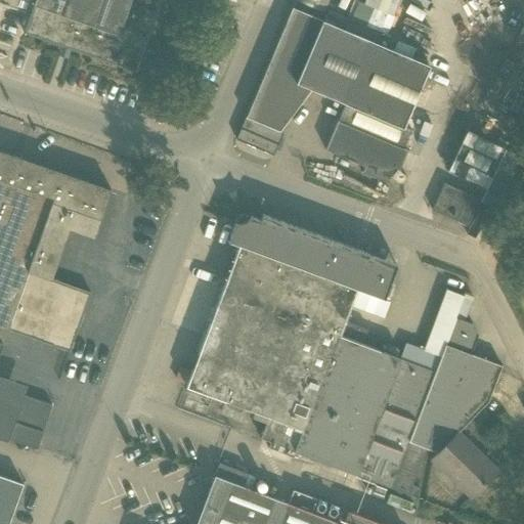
[(35,0),(24,34),(136,73),(161,0),(35,0)]
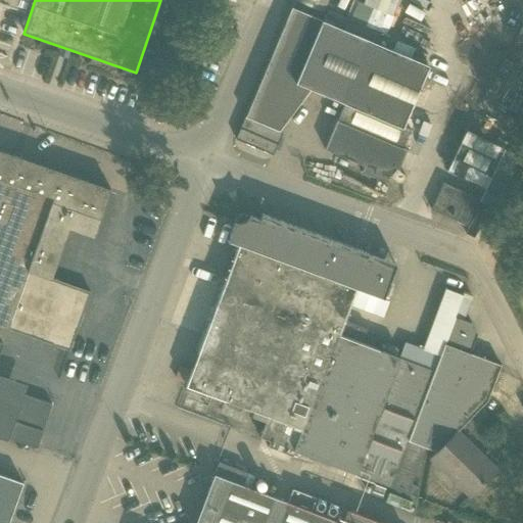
[(301,0),(300,3),(324,10),(327,0),(301,0)]
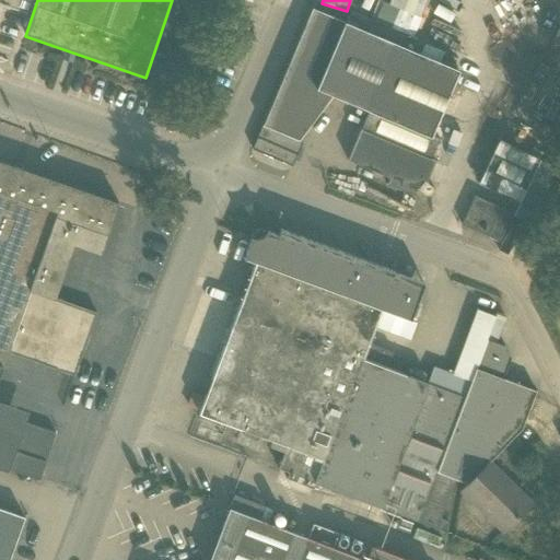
[(417,34),(419,28),(423,18),(420,16),(422,12),(428,0),(393,0),(392,4),(385,1),(377,20),(407,32),(408,30),(417,34)]
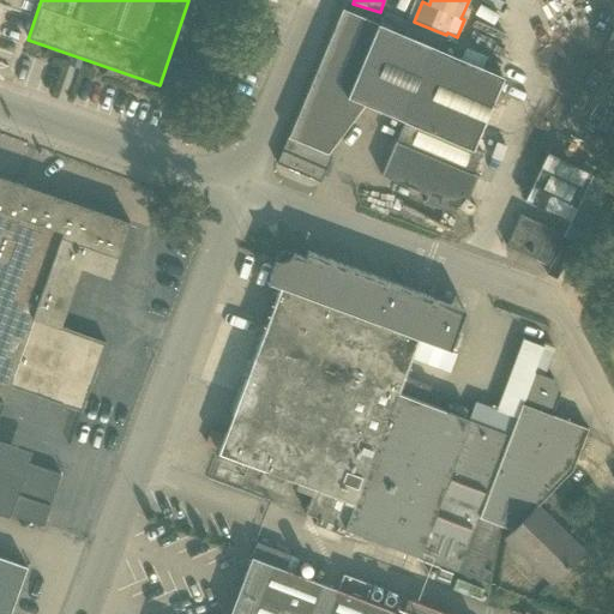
[(379,24),(343,10),(277,164),(320,182),(331,156),(327,155),(365,106),(365,104),(348,97),(379,24)]
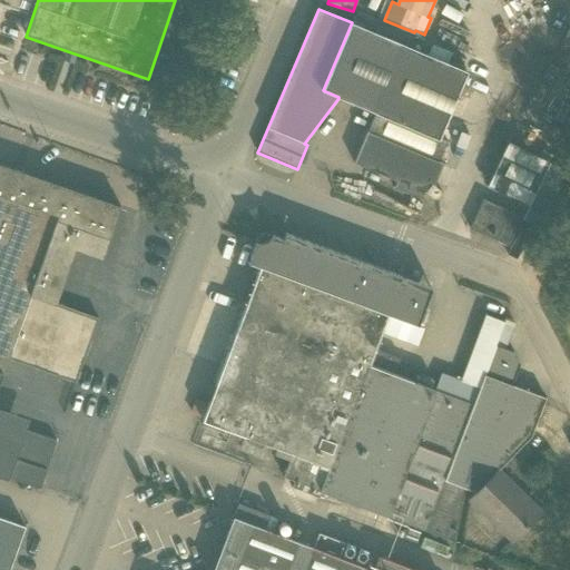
[(413,36),(411,35),(381,21),(356,11),(352,21),(409,46),(413,36)]
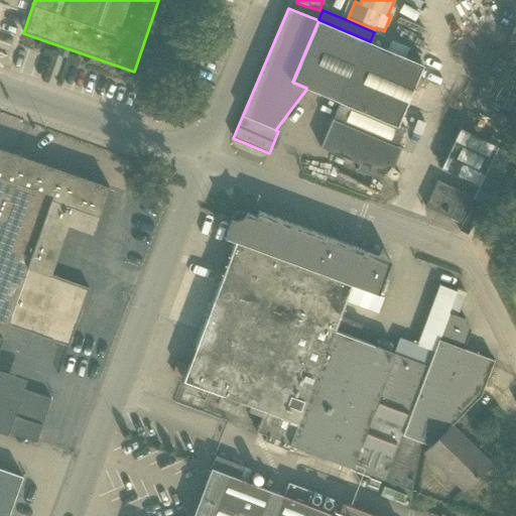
[(306,89),(338,102),(339,102),(319,147),(359,164),(357,169),(381,179),(387,165),(393,167),(401,147),(396,146),(403,129),(404,129),(405,128),(399,126),(424,67),(424,66),(404,57),(387,49),(319,21),(318,20),(292,82),(306,88),(306,89)]
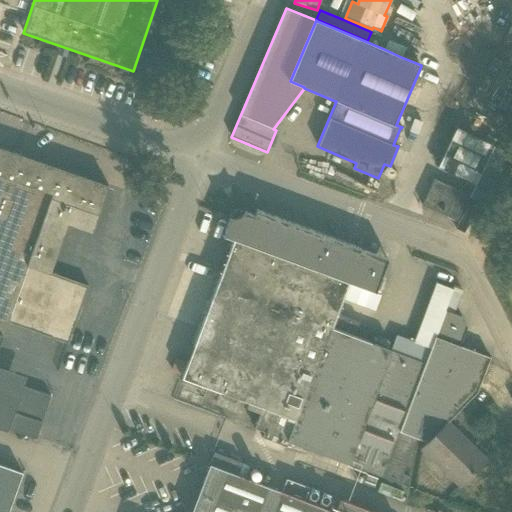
[(405,47),(387,40),(384,49),(401,57),(405,47)]
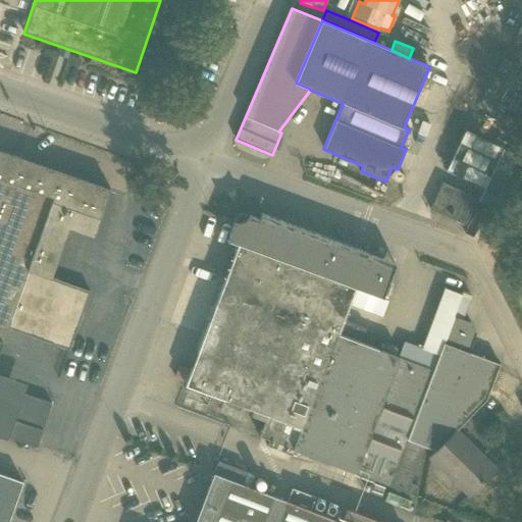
[(484,189),(503,149),(465,132),(447,170),(484,189)]
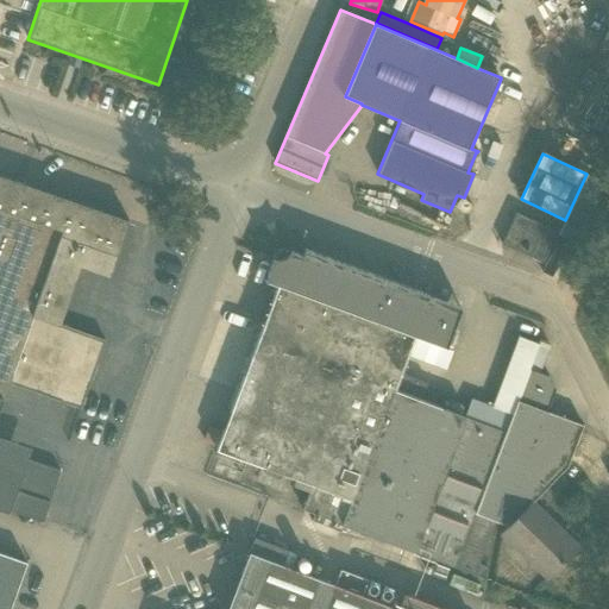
[(0,328),(96,364),(105,340),(108,330),(64,313),(80,267),(108,277),(129,221),(0,175),(0,328)]
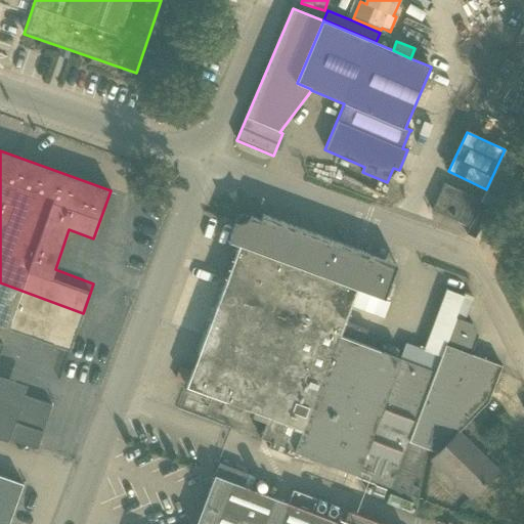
[(444,183),(432,210),(467,226),(480,200),(444,183)]
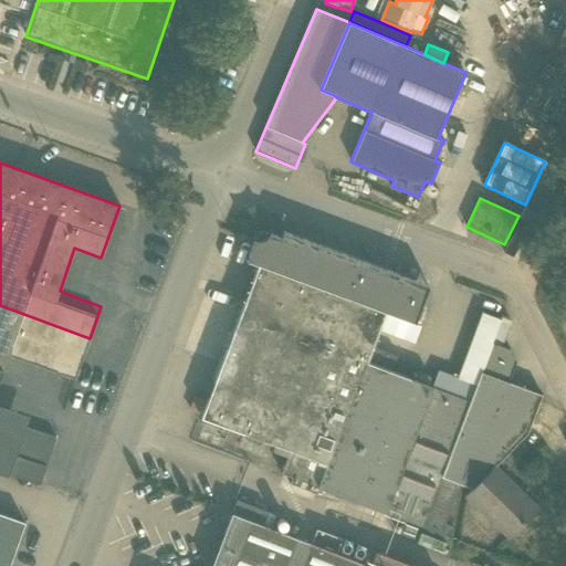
[(271,231),(270,231),(269,232),(269,234),(266,237),(265,238),(263,239),(261,240),(258,240),(254,240),(253,240),(252,239),(251,241),(253,241),(245,262),(248,263),(248,261),(259,265),(248,294),(375,342),(398,350),(409,322),(415,324),(416,322),(419,324),(425,311),(420,310),(429,286),(283,232),(281,238),(271,233),(271,231)]
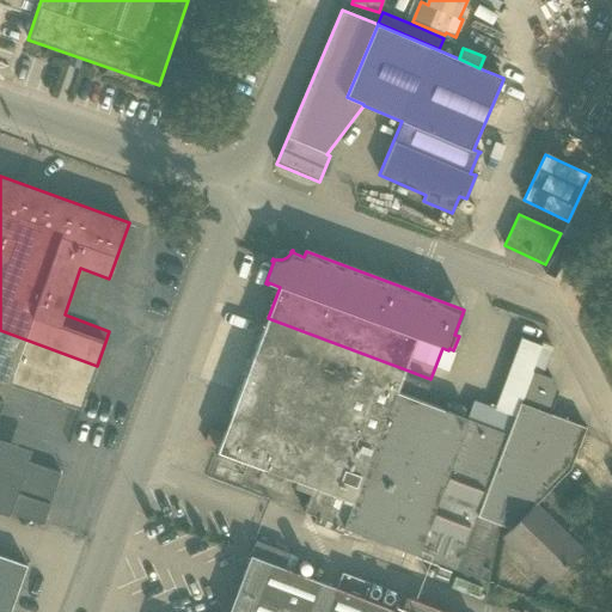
[(243,385),(493,478),(508,434),(514,420),(475,404),(469,420),(422,402),(430,379),(405,369),(268,318),(243,385)]
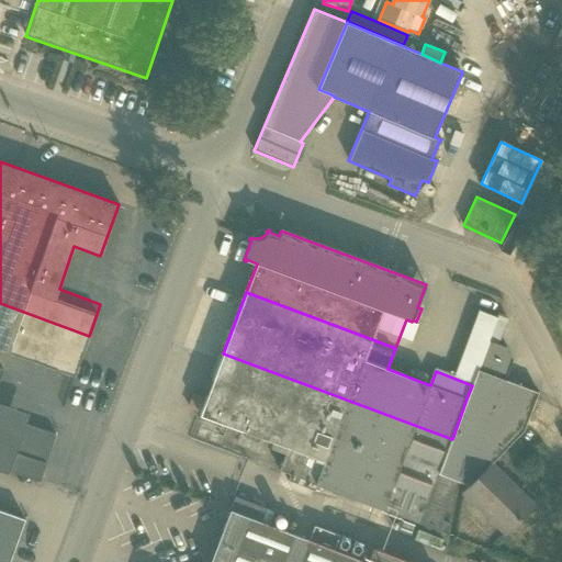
[(0,471),(8,474),(9,471),(35,481),(44,454),(18,446),(22,433),(0,425),(0,377),(10,351),(35,360),(34,363),(75,377),(75,374),(89,336),(0,303),(0,471)]
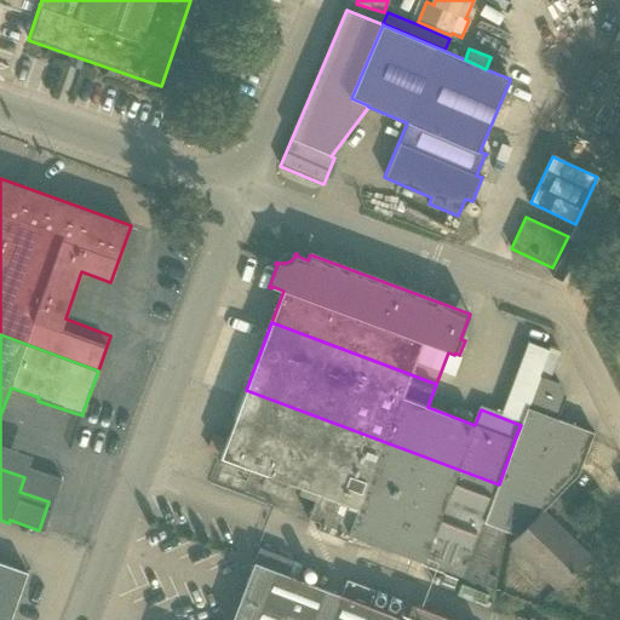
[(463,579),(492,590),(497,578),(488,574),(504,530),(518,537),(512,544),(557,587),(587,558),(543,511),(578,476),(592,440),(593,432),(557,419),(566,397),(560,384),(539,375),(522,419),(521,425),(515,440),(499,484),(463,579)]
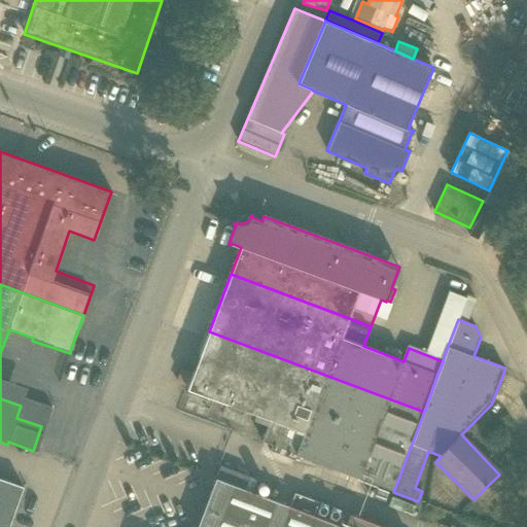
[(295,455),(393,492),(424,412),(209,331),(187,389),(304,433),(295,455)]
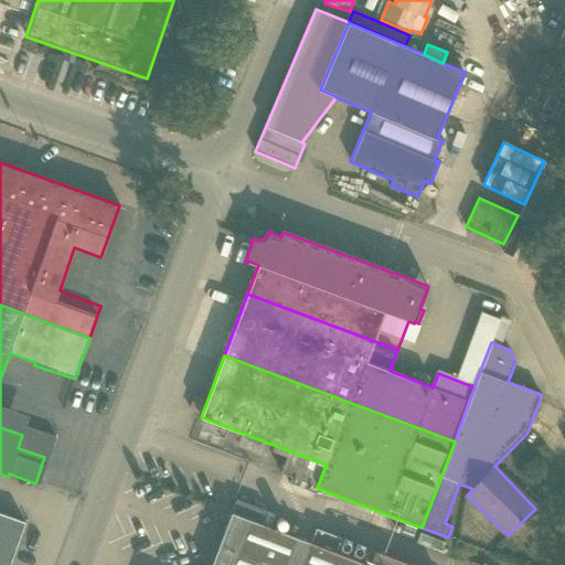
[(412,564),(375,551),(370,564),(368,564),(336,553),(341,539),(316,529),(310,543),(262,524),(267,511),(236,500),(231,513),(210,564),(412,564)]
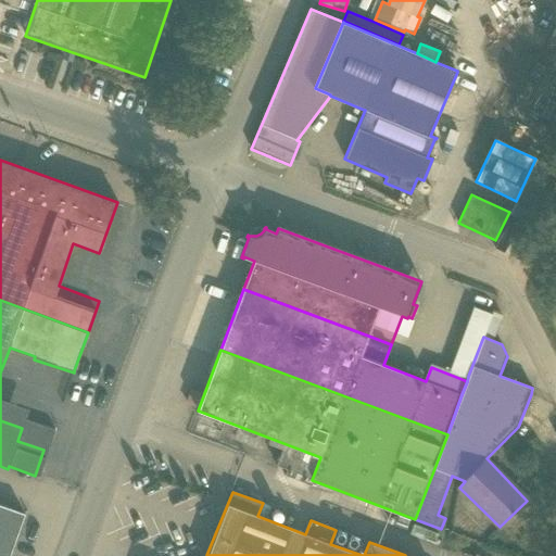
[(0,555),(9,555),(24,514),(0,505),(0,555)]
